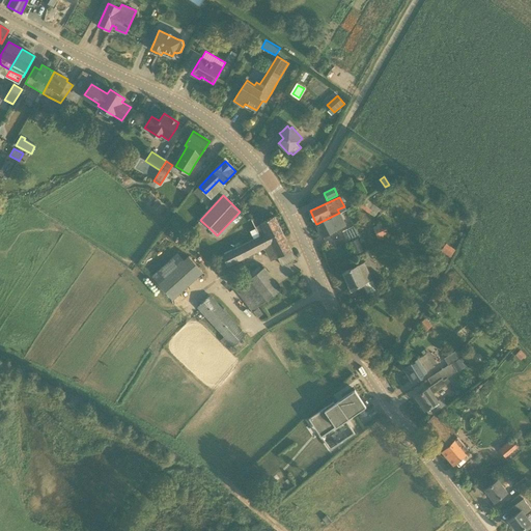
[(386,215),(380,211),(365,199),(360,206),(381,221),(386,215)]
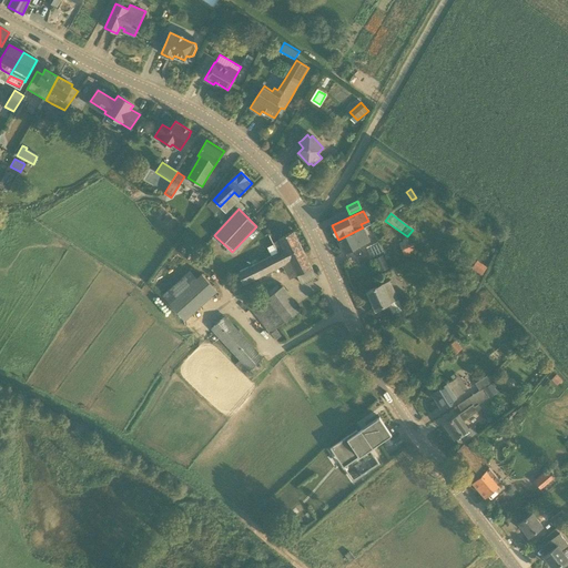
[(371,224),(365,226),(372,240),(376,237),(371,224)]
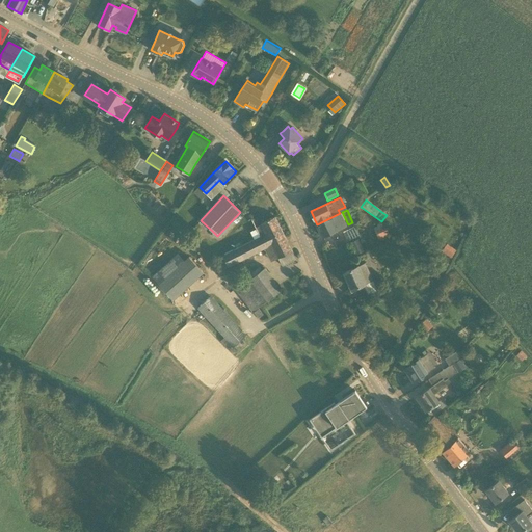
[(323,237),(346,227),(340,213),(317,224),(323,237)]
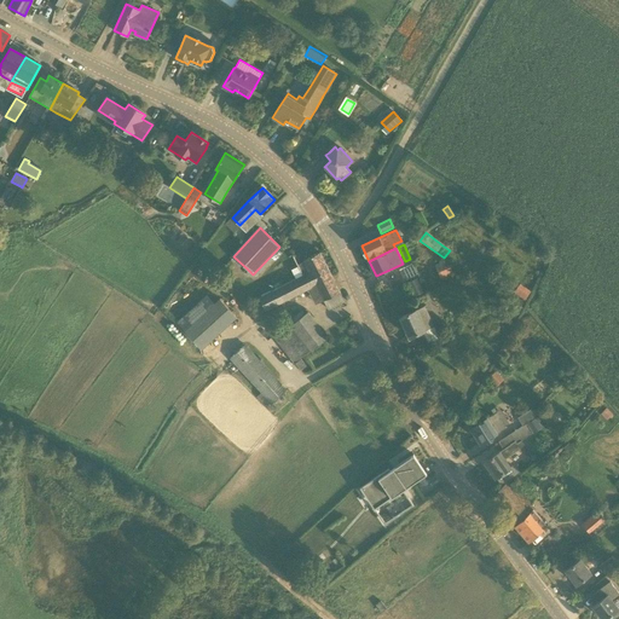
[(340,293),(320,252),(304,260),(304,261),(298,265),(299,267),(304,276),(307,273),(312,287),(314,291),(318,290),(328,310),(343,301),(345,301),(340,293)]
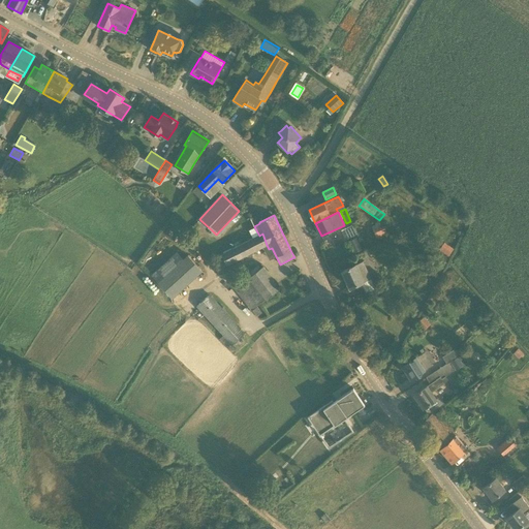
[(382,222),(372,226),(376,239),(387,235),(382,222)]
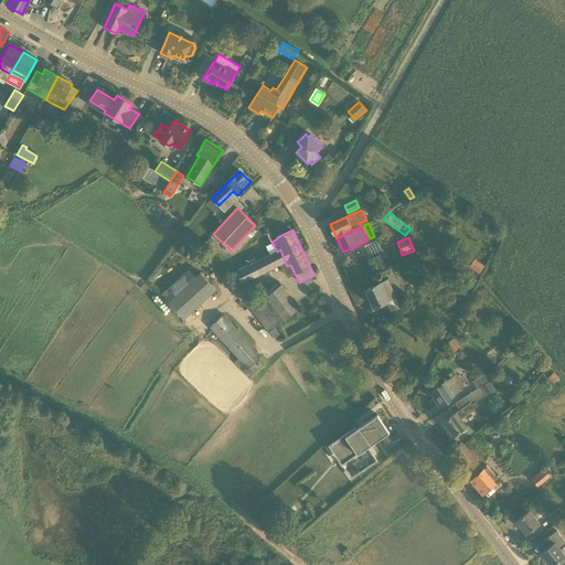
[(380,255),(383,254),(376,241),(364,246),(371,259),(373,258),(380,255)]
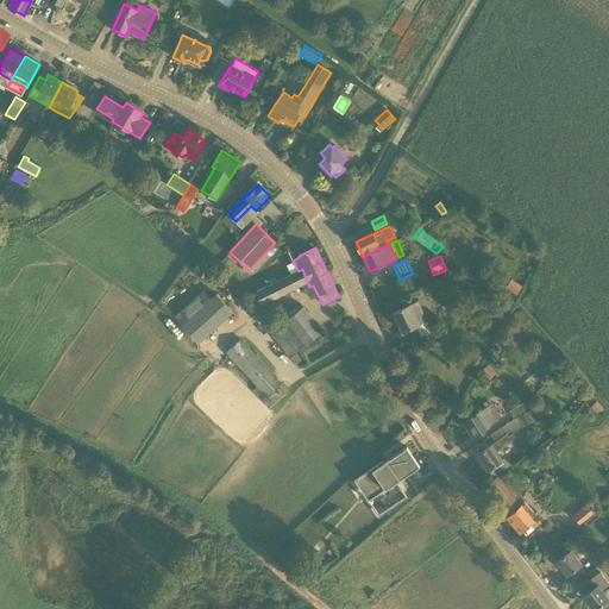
[(294,263),(287,265),(292,275),(299,271),(294,263)]
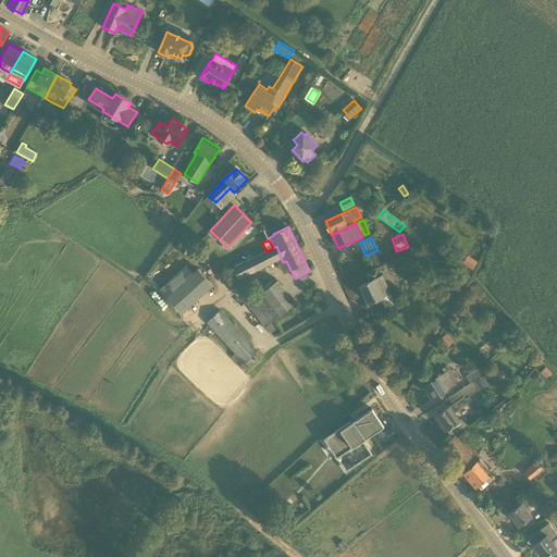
[(281,258),(276,246),(273,248),(267,251),(233,268),(238,280),(281,258)]
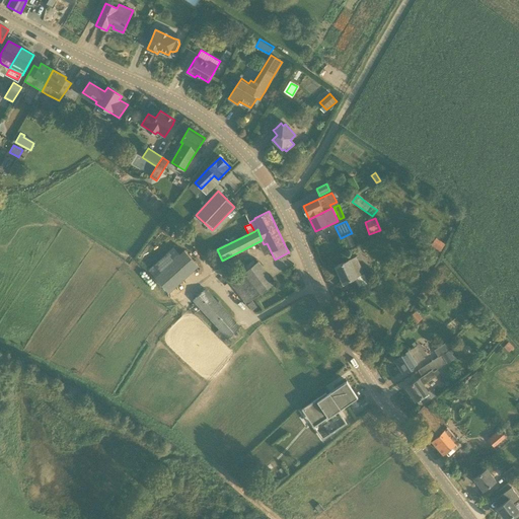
[(349,234),(343,237),(348,247),(354,244),(349,234)]
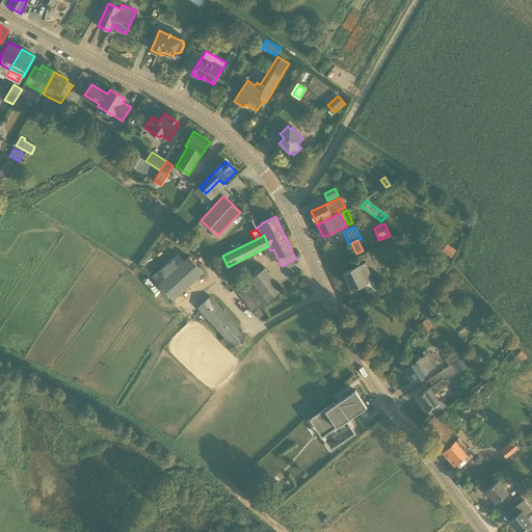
[(446,244),(441,253),(450,259),(455,250),(446,244)]
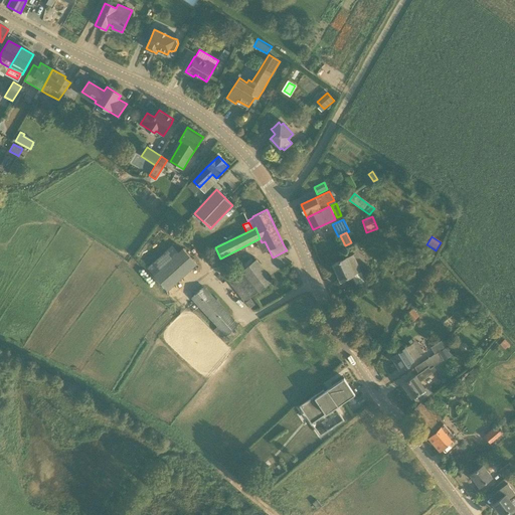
[(172,245),(147,268),(167,290),(196,265),(183,248),(178,252),(172,245)]
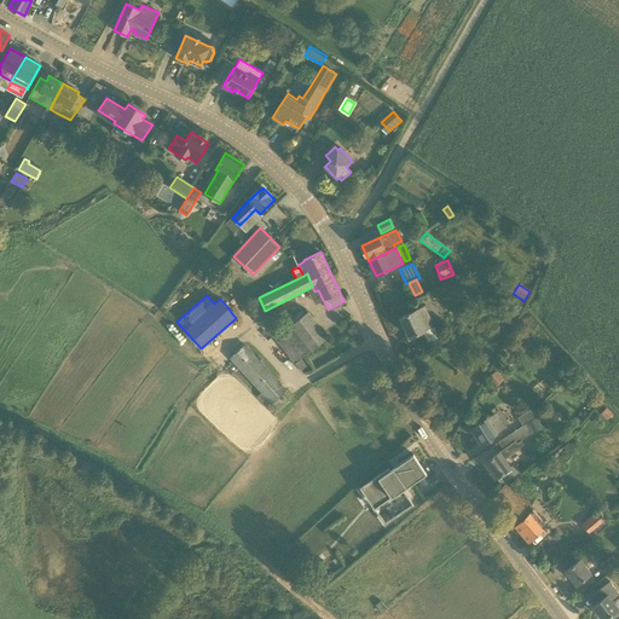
[(410,337),(422,331),(428,343),(439,339),(424,306),(400,317),(410,337)]
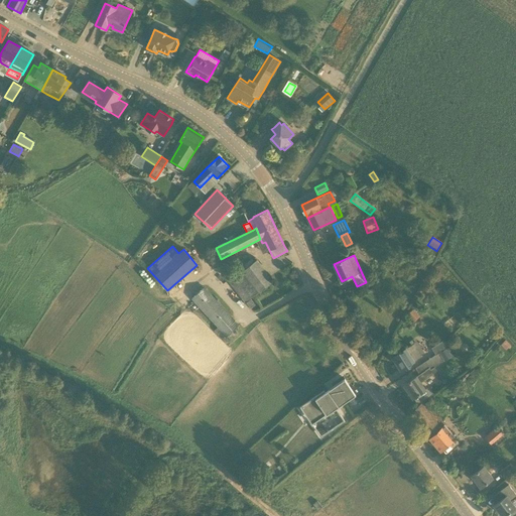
[(270,277),(257,259),(246,268),(240,272),(235,276),(237,278),(232,283),(245,301),(273,282),(270,277)]
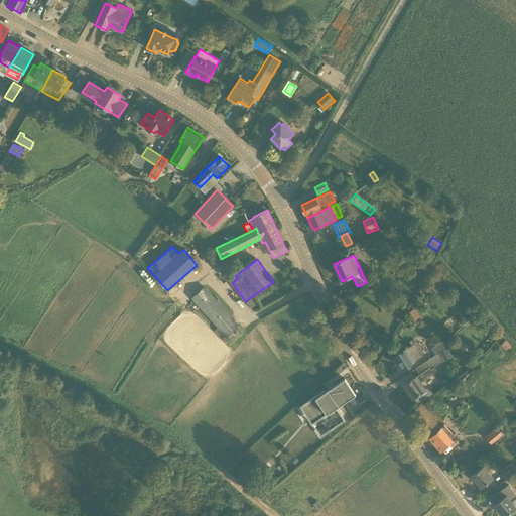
[(227,337),(239,326),(204,287),(191,298),(227,337)]
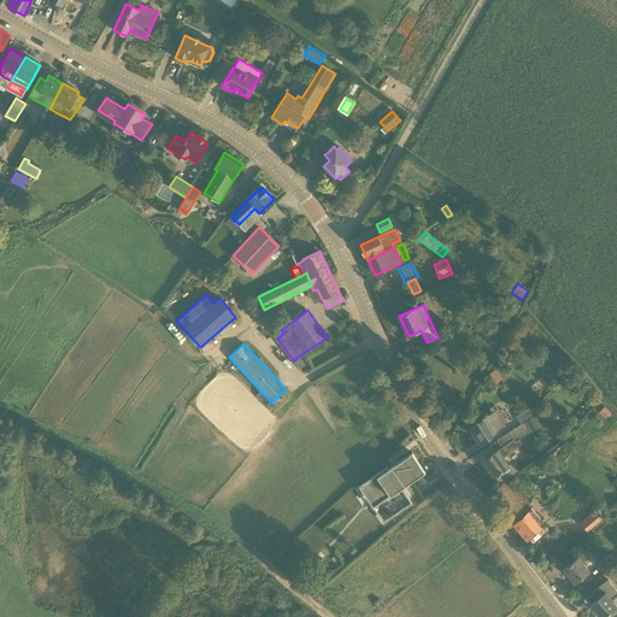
[(305,365),(300,358),(294,362),(300,369),(305,365)]
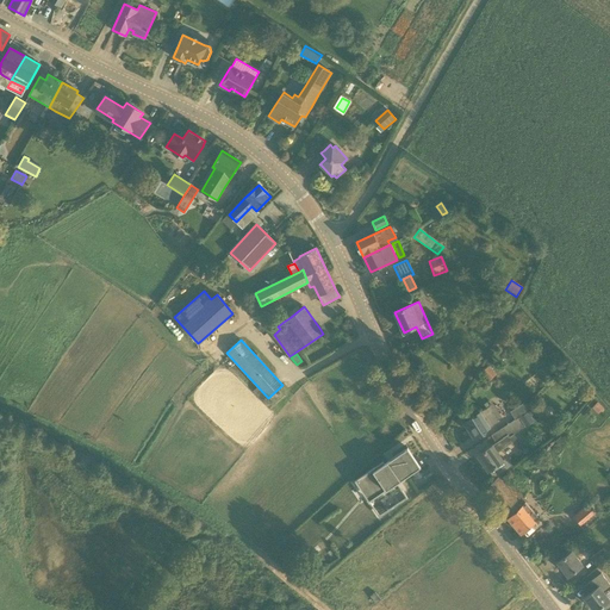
[(487,366),(481,373),(487,379),(490,380),(497,374),(495,372),(487,366)]
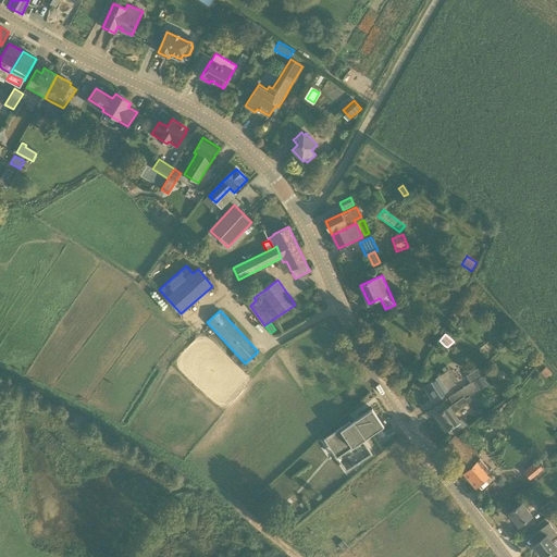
[(470,382),(483,374),(479,368),(466,375),(470,382)]
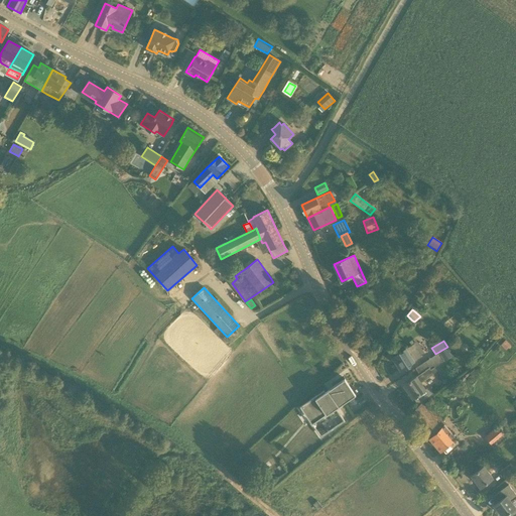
[(401,369),(414,361),(421,357),(413,344),(406,349),(393,357),(401,369)]
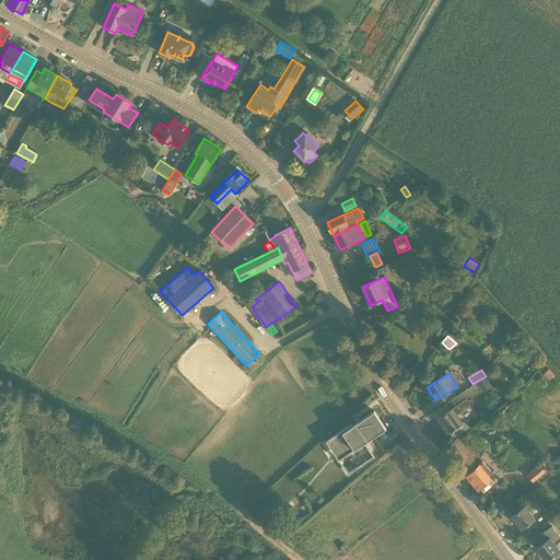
[(485,378),(477,384),(480,388),(488,384),(485,378)]
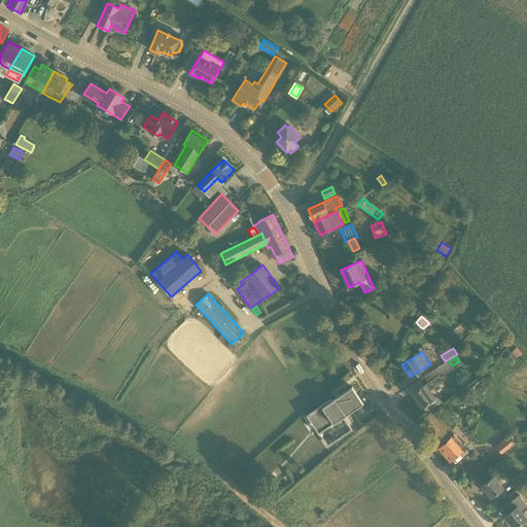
[(425,384),(413,393),(422,407),(428,414),(443,401),(436,396),(434,397),(430,390),(443,382),(440,377),(445,375),(445,376),(453,370),(448,361),(445,362),(432,371),(436,377),(428,382),(425,385),(425,384)]
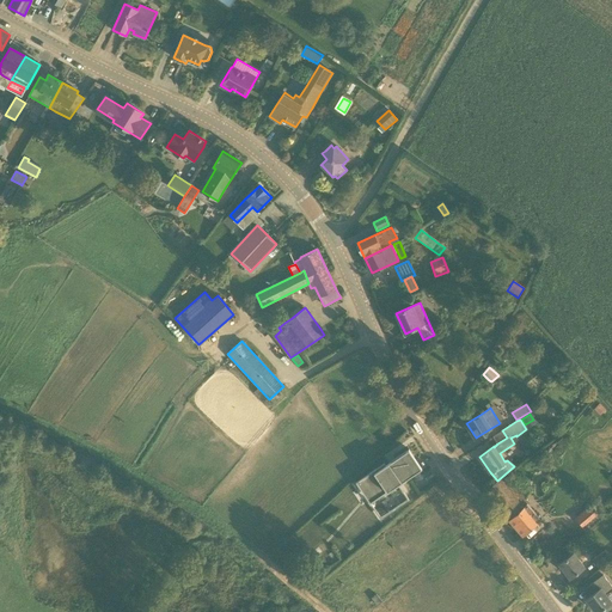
[(375,470),(356,483),(360,488),(361,488),(359,484),(366,479),(377,496),(397,483),(398,485),(399,485),(398,484),(422,469),(409,450),(385,465),(379,469),(379,470),(377,471),(375,470)]
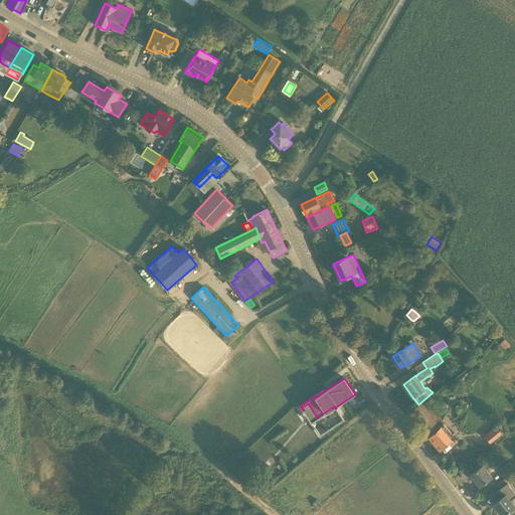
[(408,413),(440,451),(456,438),(423,400),(408,413)]
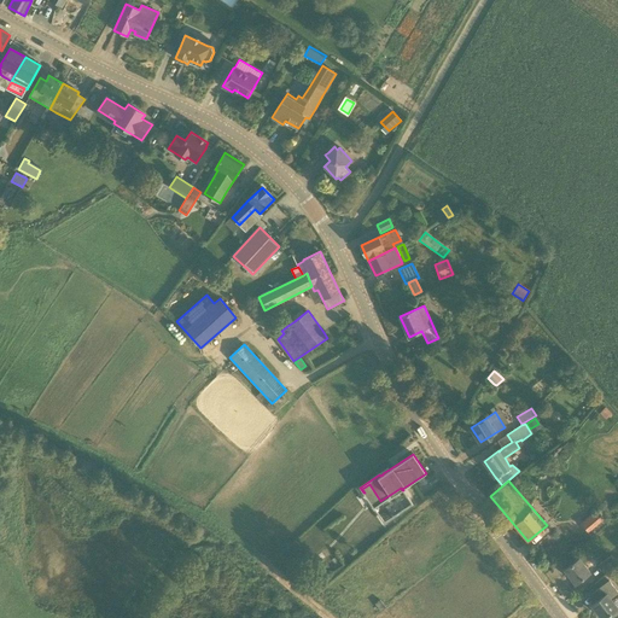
[(598,512),(583,524),(593,535),(607,523),(598,512)]
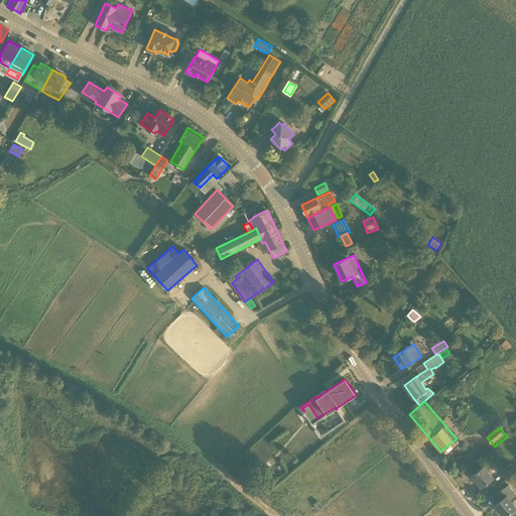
[(481,487),(493,478),(488,471),(494,466),(491,461),(484,466),(472,476),(481,487)]
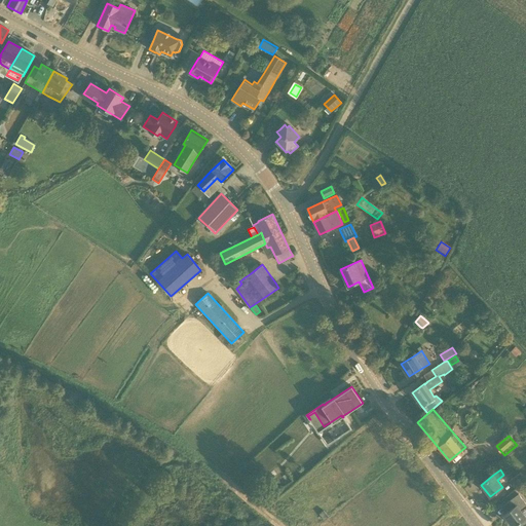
[(525,480),(520,473),(509,481),(515,488),(525,480)]
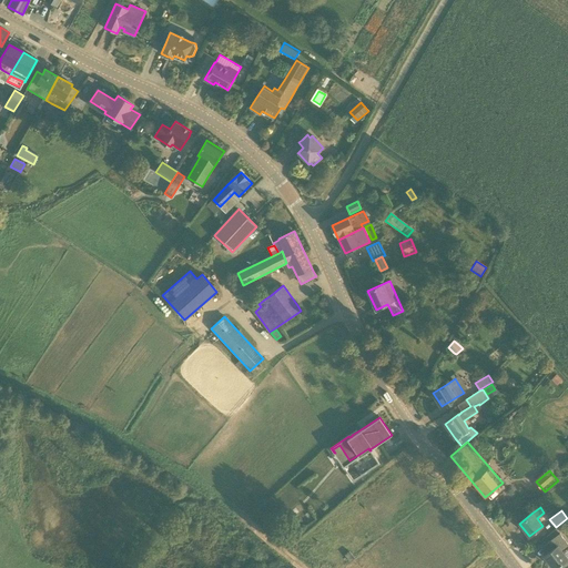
[(567,547),(567,544),(559,534),(546,544),(551,550),(544,556),(553,567),(556,567),(567,558),(563,551),(567,547)]
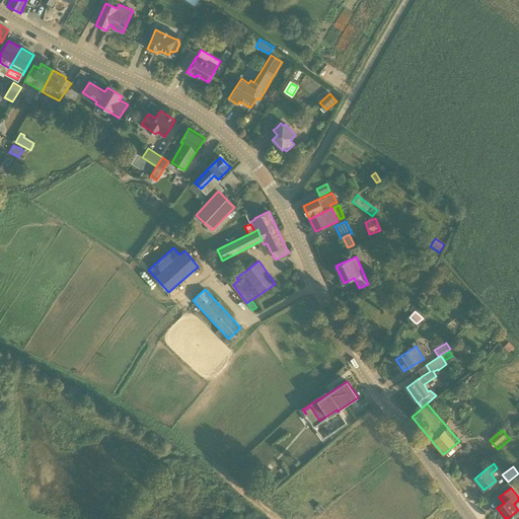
[(319,504),(315,507),(319,513),(323,510),(319,504)]
